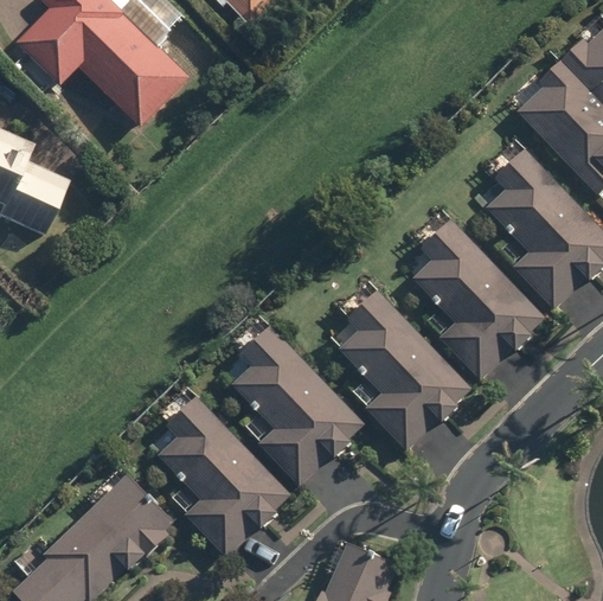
[(40,0),(39,1),(46,8),(17,40),(61,83),(78,66),(141,127),(192,75),(161,44),(185,19),(165,0),(40,0)]
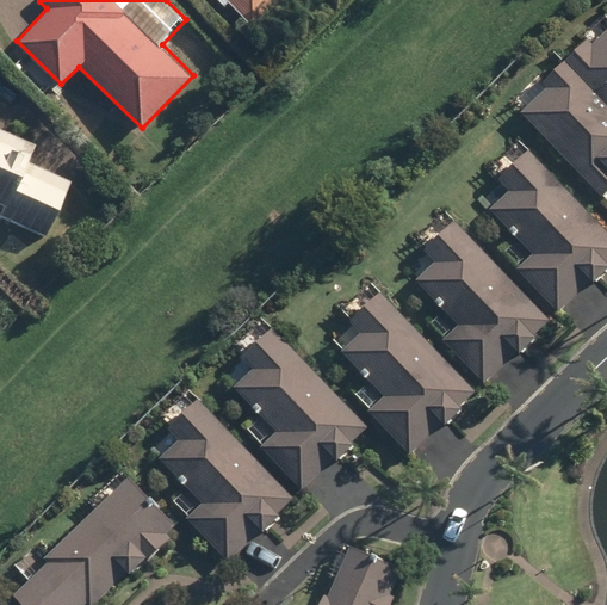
[(227,0),(254,26),(280,0),(227,0)]
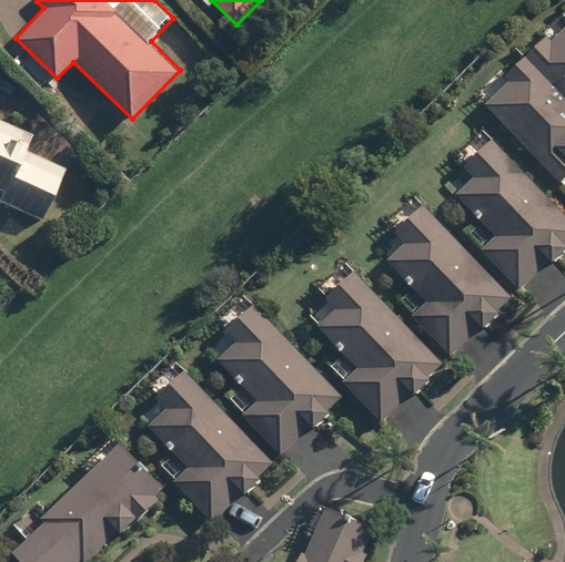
[(482,100),(556,180),(564,172),(564,23),(550,39),(545,33),(503,72),(507,77),(482,100)]
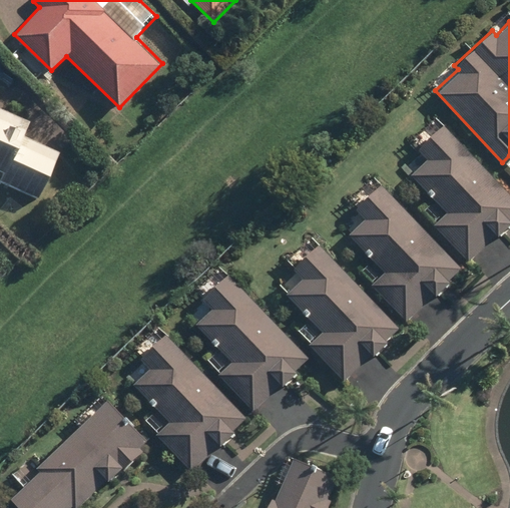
[(26,121),(0,108),(0,177),(0,184),(35,200),(58,149),(21,132),(26,121)]
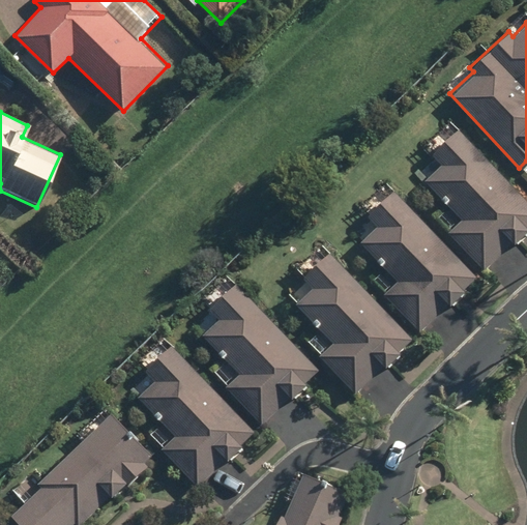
[(442,165),(423,182),(460,221),(446,233),(484,269),(513,242),(517,245),(526,235),(526,200),(458,132),(433,155),(442,165)]
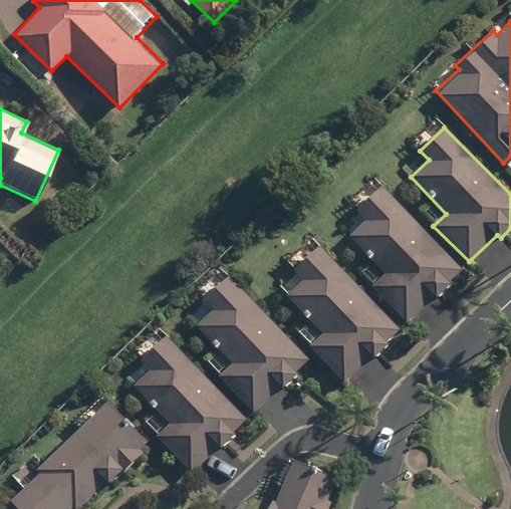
[(366,218),(348,235),(385,272),(371,284),(407,321),(434,295),(438,299),(452,284),(449,281),(462,268),(382,186),(358,209),(366,218)]
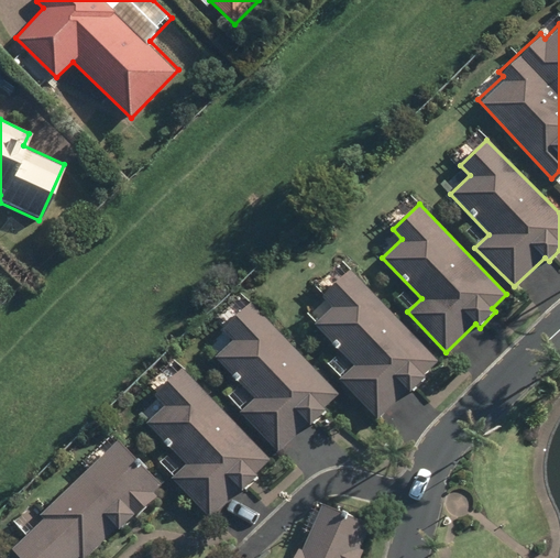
[(333,304),(314,324),(353,364),(339,378),(377,418),(407,389),(412,394),(427,379),(423,374),(438,360),(350,270),(325,294),(333,304)]
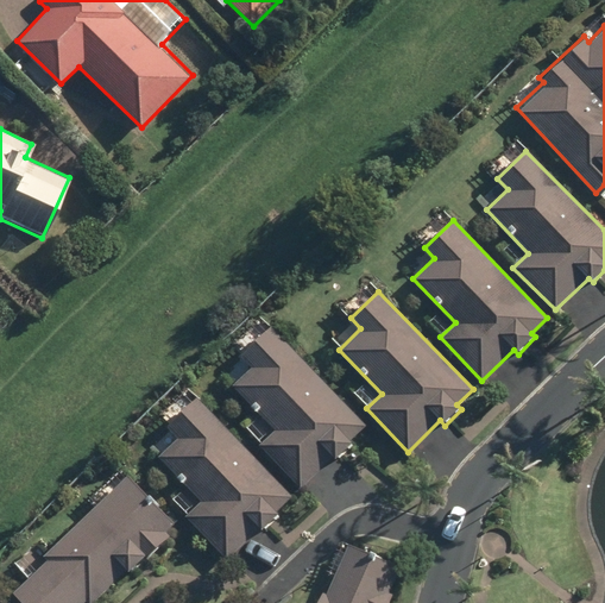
[(253,364),(232,384),(273,428),(258,444),(301,487),(332,456),(338,462),(353,444),(351,440),(366,425),(271,326),(243,353),(253,364)]
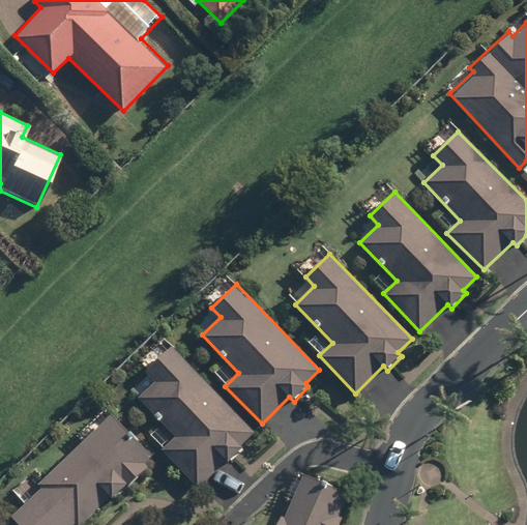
[(156,379),(137,398),(174,435),(160,448),(197,486),(225,459),(229,463),(243,448),(241,444),(254,432),(172,346),(147,370),(156,379)]
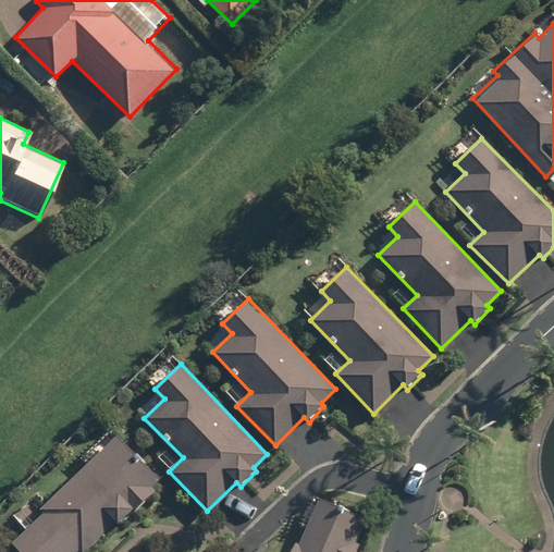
[(118,436),(41,507),(45,512),(12,542),(21,551),(75,551),(78,550),(81,551),(83,551),(115,522),(119,525),(155,489),(152,486),(160,479),(118,436)]
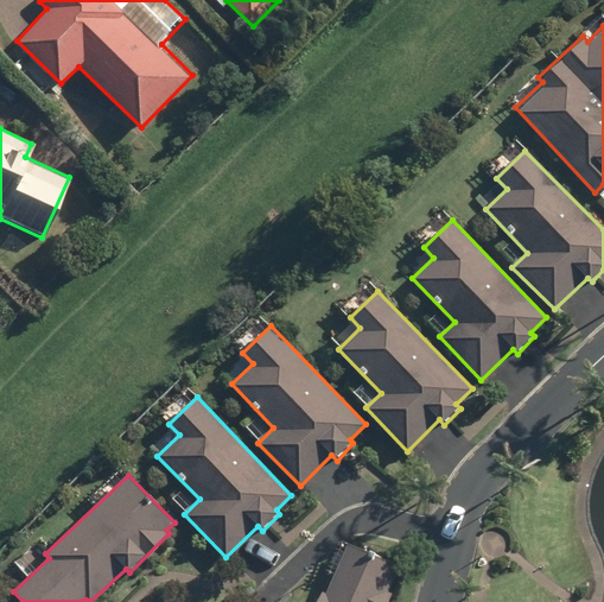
[(387,601),(392,591),(387,590),(398,565),(347,544),(326,593),(323,590),(317,601),(387,601)]
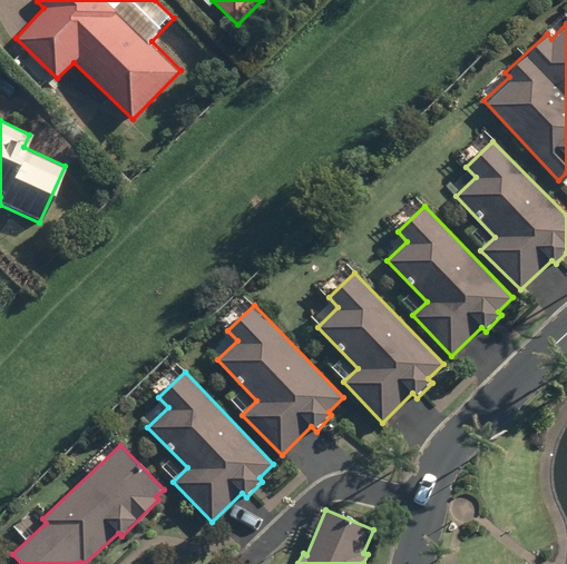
All buildings are outlined.
